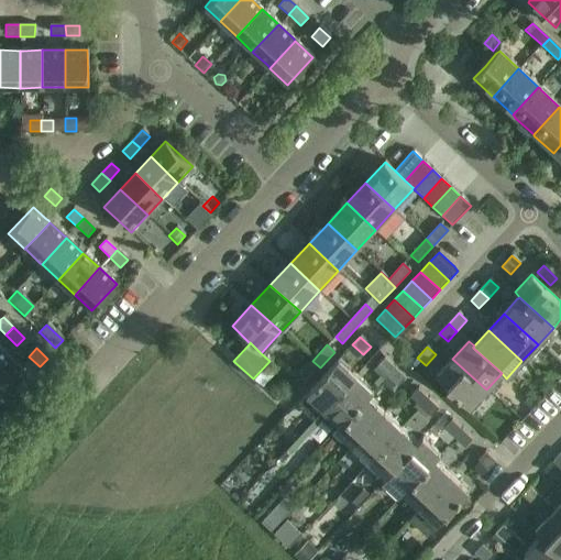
[(0,374),(12,361),(0,349),(0,374)]
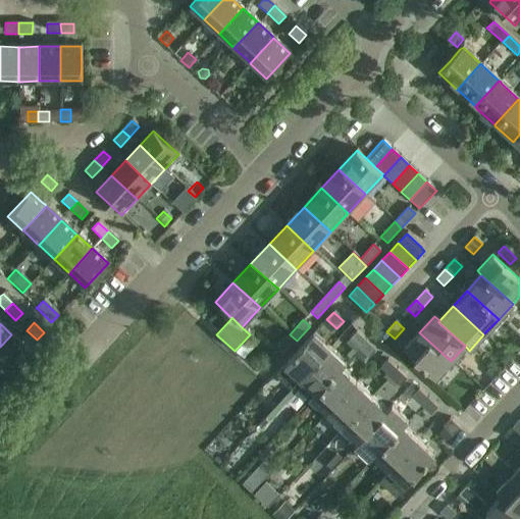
[(356,332),(349,341),(358,349),(364,340),(356,332)]
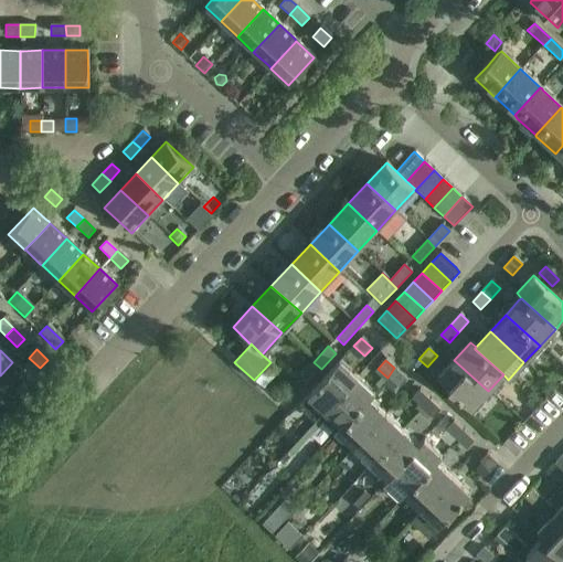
[(452,362),(438,378),(471,409),(485,394),(487,392),(488,391),(454,360),(454,361),(452,362)]
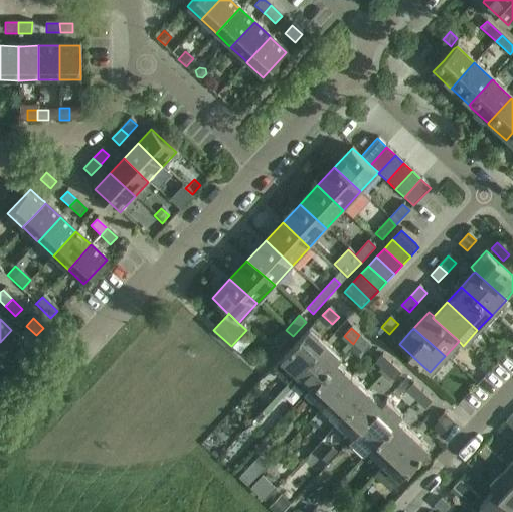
[(309,329),(280,361),(273,369),(274,370),(278,374),(283,380),(288,383),(289,384),(296,376),(326,345),(309,329)]
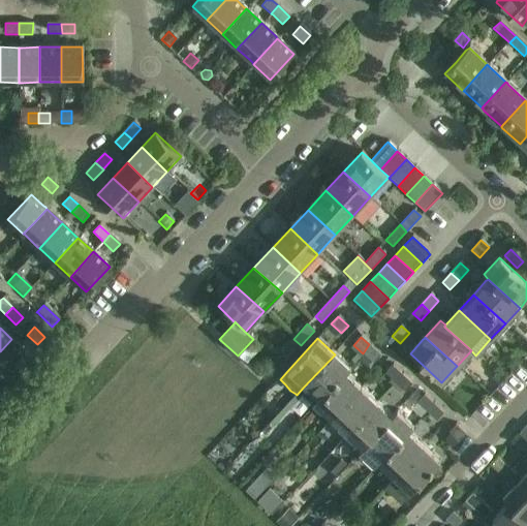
[(11,339),(0,351),(0,376),(3,380),(27,354),(11,339)]
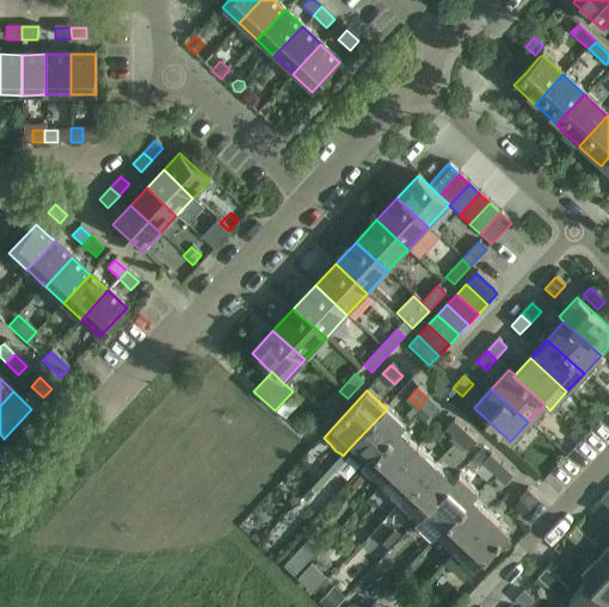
[(323,409),(331,416),(348,398),(339,391),(323,409)]
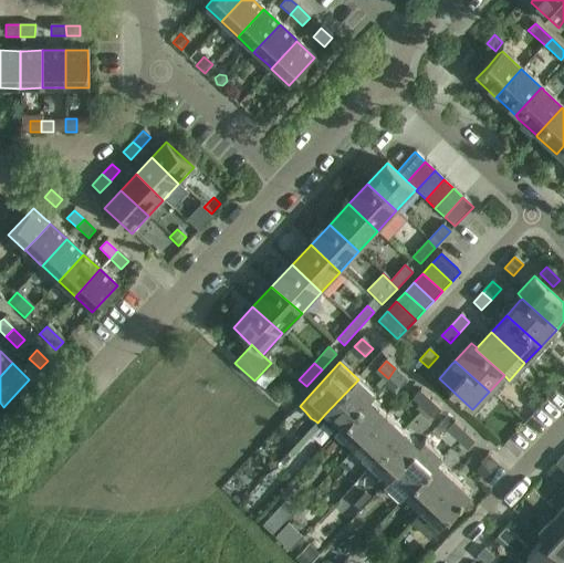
[(395,368),(388,378),(398,388),(407,379),(395,368)]
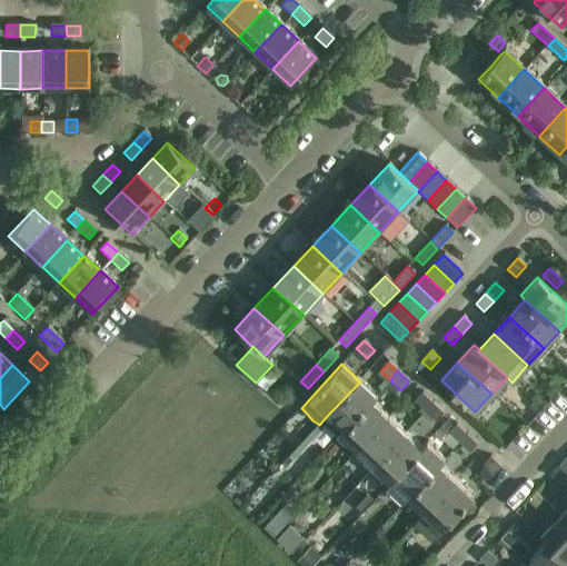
[(360,381),(327,416),(342,430),(371,401),(376,396),(360,381)]
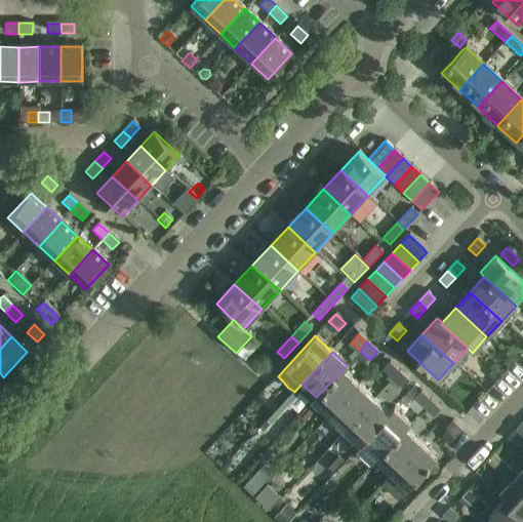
[(381,370),(392,380),(399,371),(389,363),(381,370)]
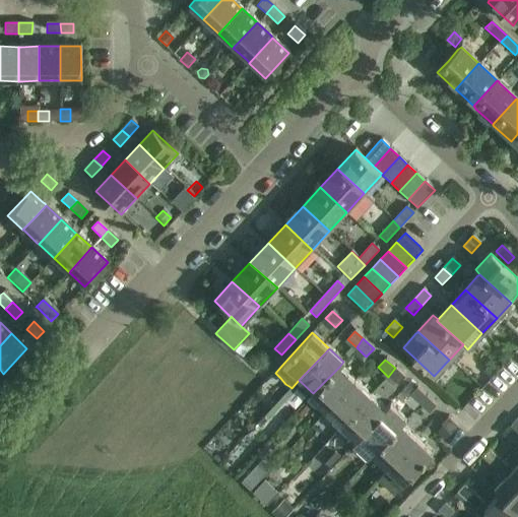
[(339,367),(313,393),(309,398),(325,413),(355,381),(339,367)]
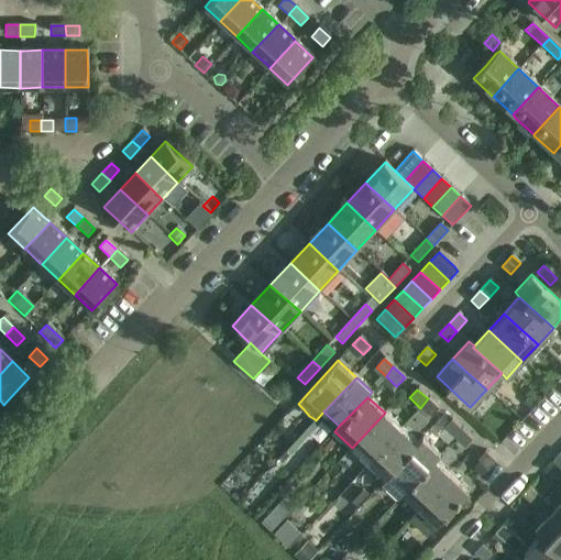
[(528,397),(521,404),(530,413),(537,406),(529,398),(528,397)]
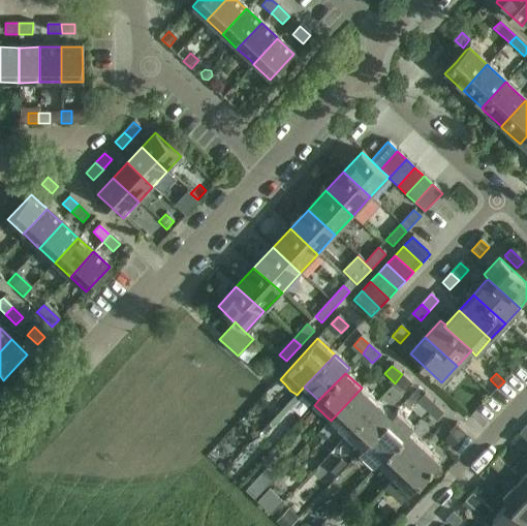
[(402,374),(395,383),(404,392),(411,383),(402,374)]
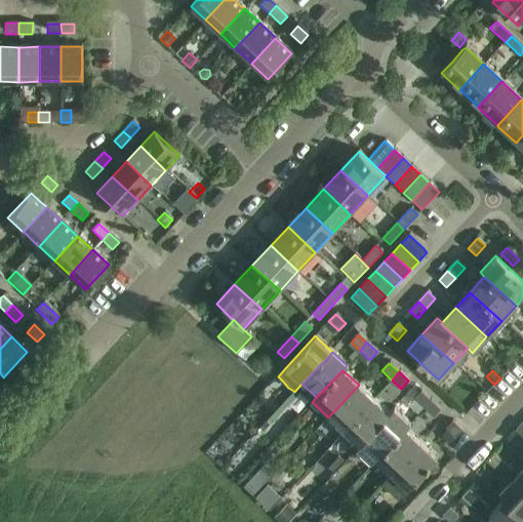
[(359,385),(328,417),(345,432),(374,400),(359,385)]
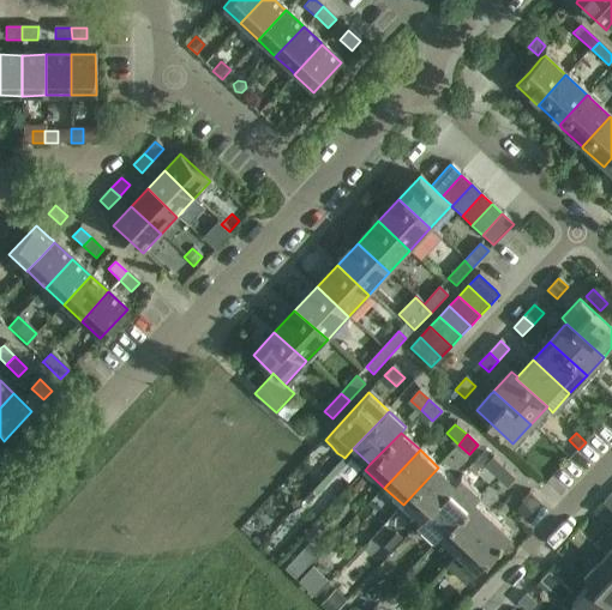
[(484,467),(495,478),(504,469),(492,458),(484,467)]
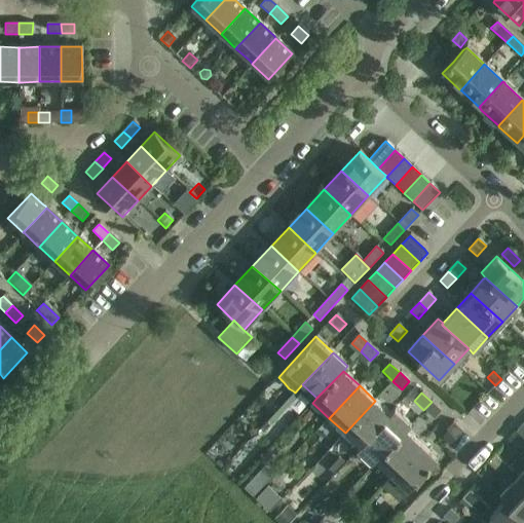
[(375,401),(345,433),(360,446),(389,414),(375,401)]
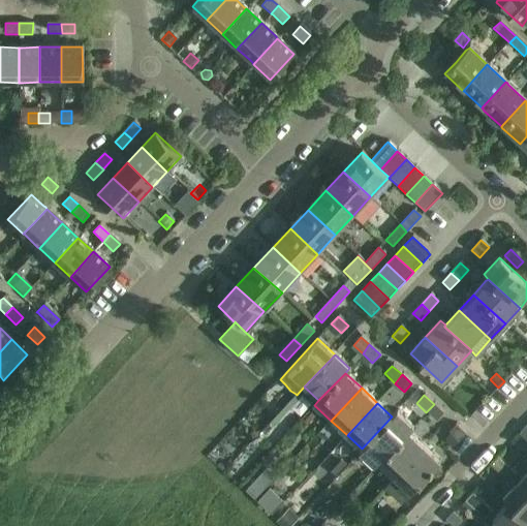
[(436,421),(443,413),(434,404),(426,412),(436,421)]
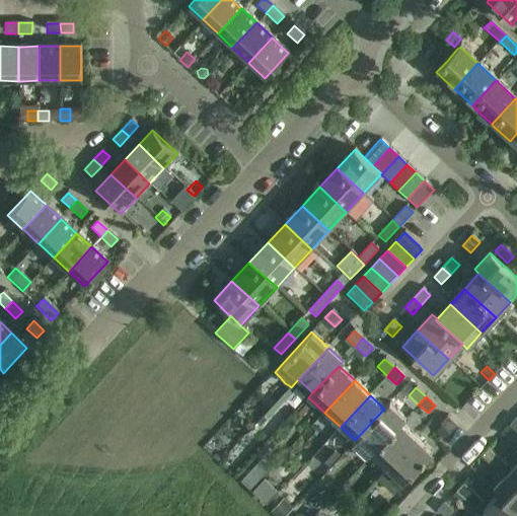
[(355,440),(351,445),(351,446),(365,458),(366,459),(371,454),(399,423),(404,419),(389,404),(388,404),(384,409),(355,440)]
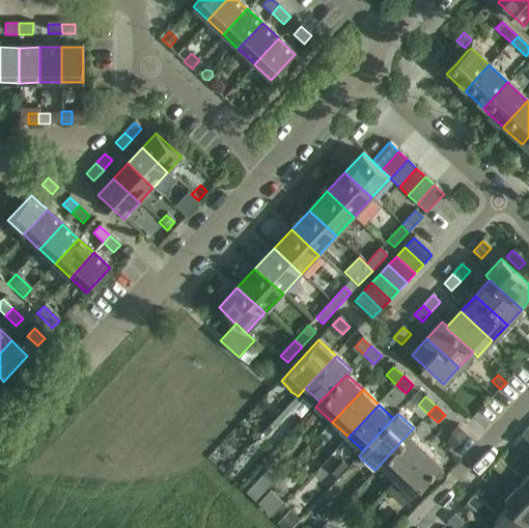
[(457,426),(449,435),(451,436),(460,443),(460,444),(468,436),(457,426)]
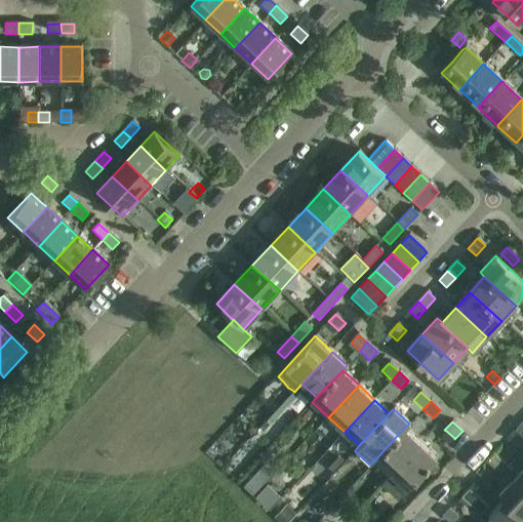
[(404,428),(375,459),(376,460),(392,475),(420,444),(405,429),(404,428)]
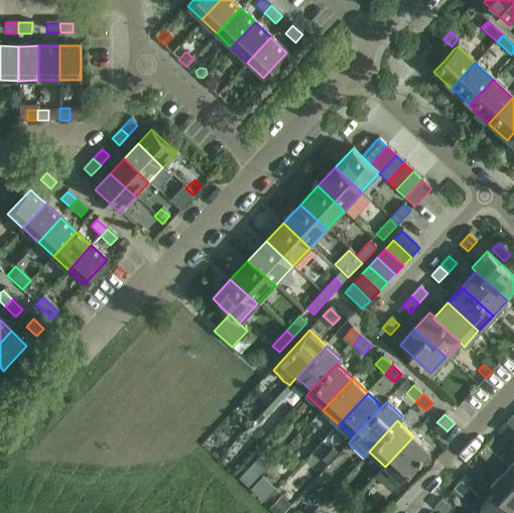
[(438,423),(432,429),(440,436),(446,430),(438,423)]
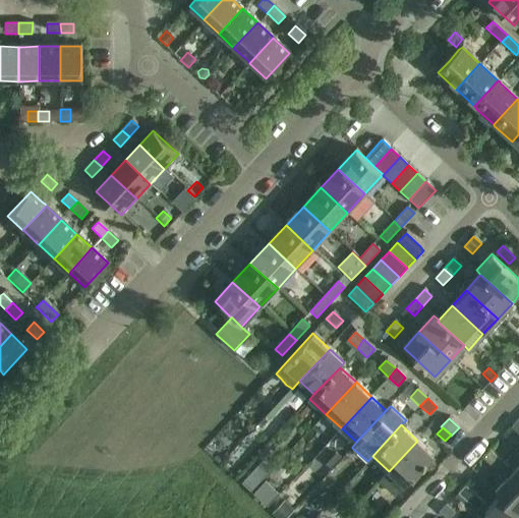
[(389,471),(380,481),(395,497),(434,455),(417,441),(389,471)]
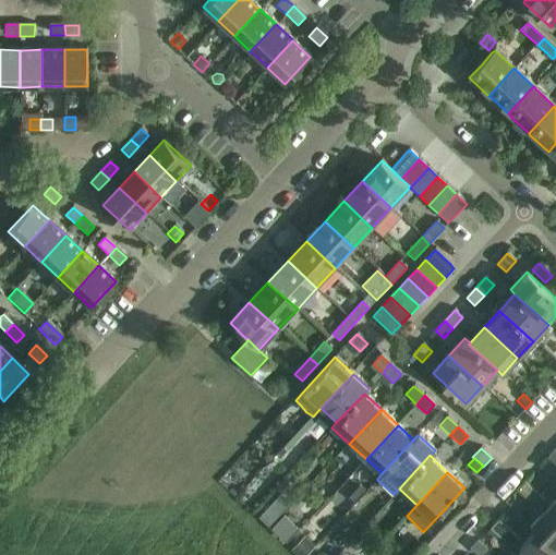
[(516,491),(527,502),(534,493),(524,482),(516,491)]
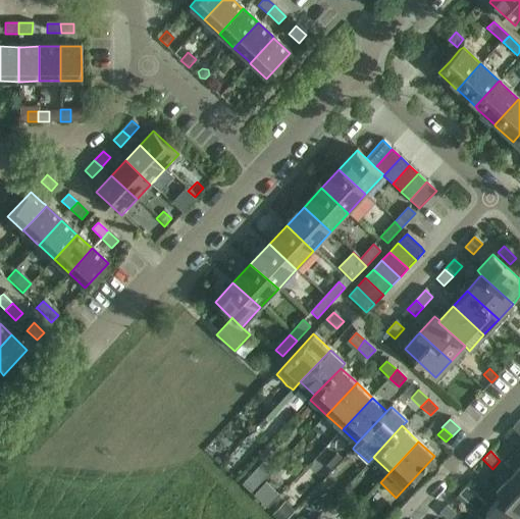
[(509,469),(500,461),(492,469),(502,477),(509,469)]
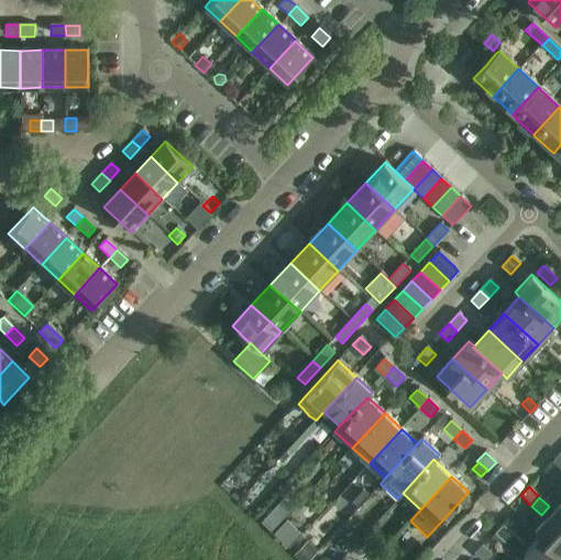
[(560,502),(549,516),(560,526),(560,502)]
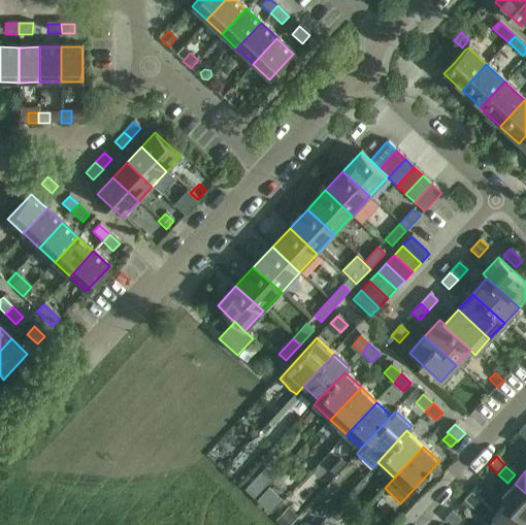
[(253,480),(241,492),(245,496),(252,502),(264,489),(253,480)]
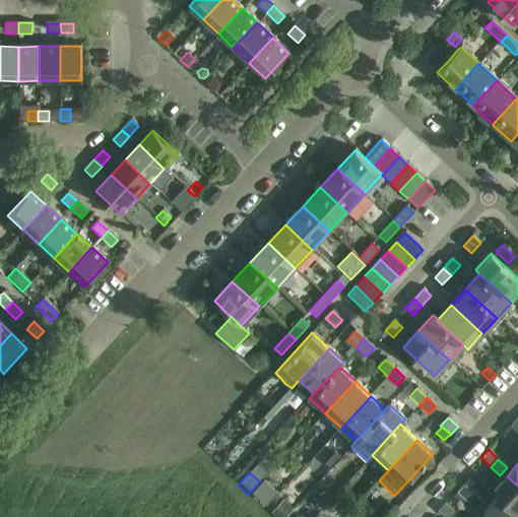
[(493,491),(493,492),(497,496),(517,515),(517,486),(507,476),(496,489),(493,491)]
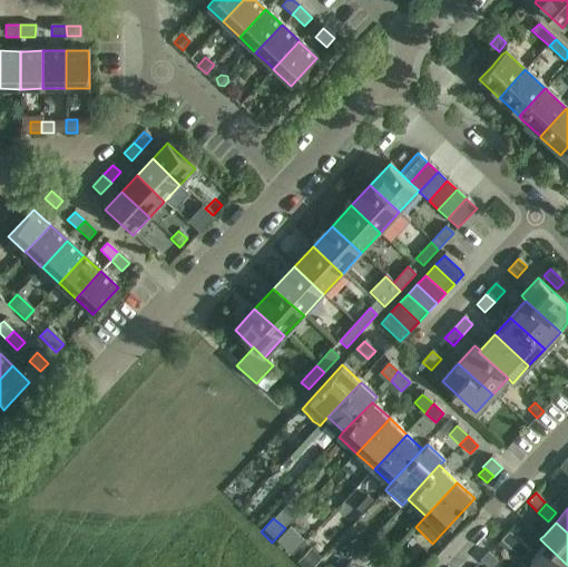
[(500,540),(511,550),(519,541),(509,531),(500,540)]
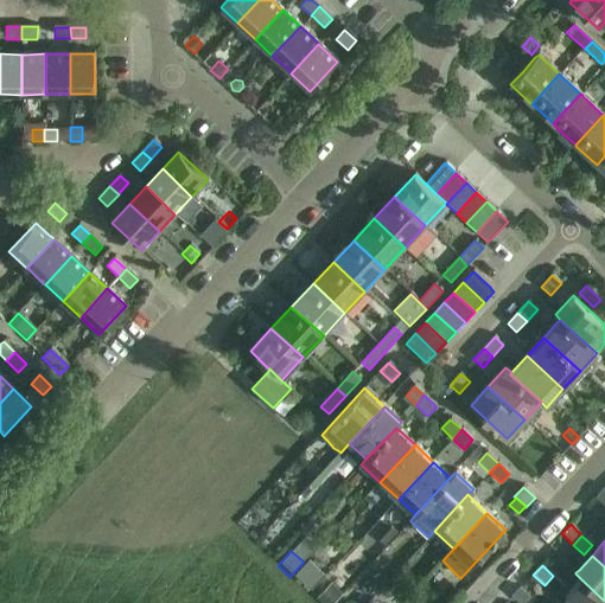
[(533,575),(528,581),(536,589),(539,591),(545,585),(533,575)]
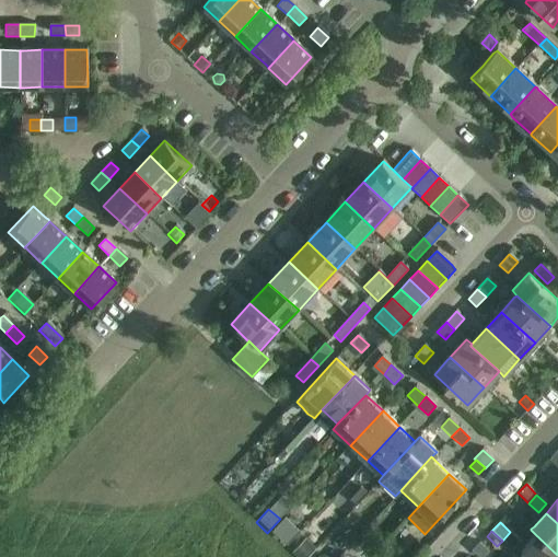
[(520,542),(510,532),(502,541),(512,549),(520,542)]
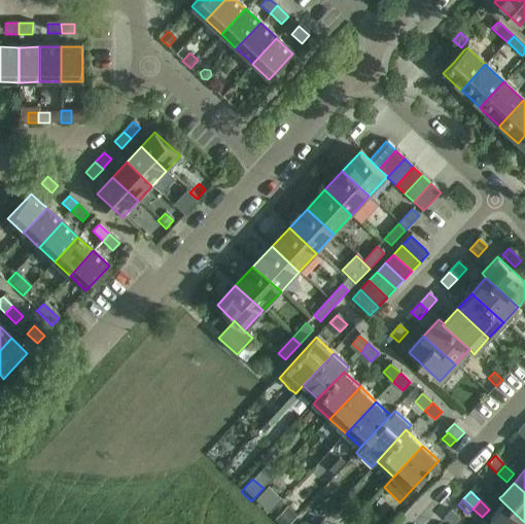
[(524,523),(524,522),(503,502),(489,519),(492,522),(493,523),(524,523)]
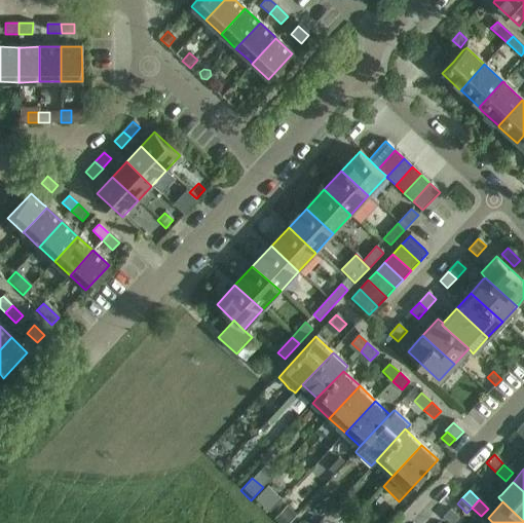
[(286,507),(272,520),(274,522),(289,522),(296,516),(286,507)]
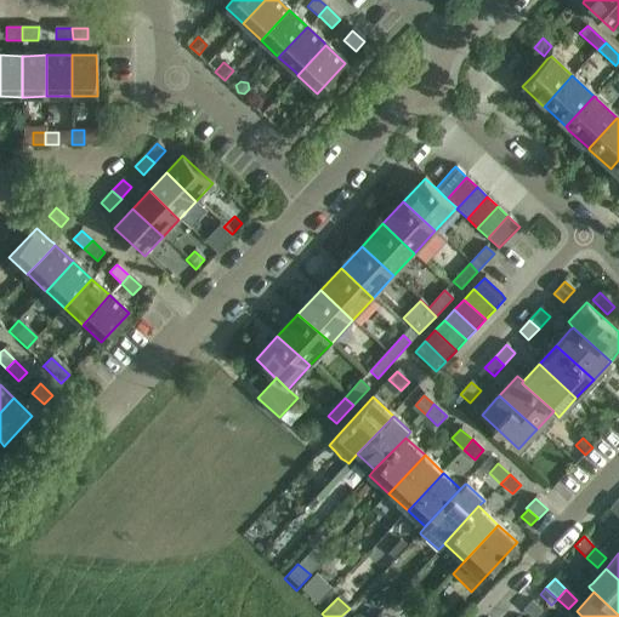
[(531,603),(522,612),(527,616),(540,616),(543,613),(532,603),(531,603)]
